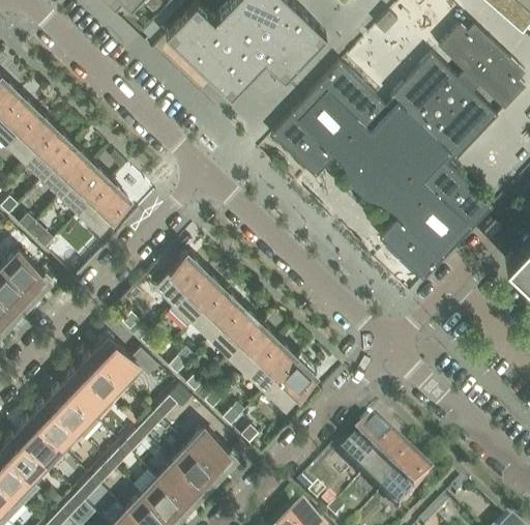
[(97,0),(114,16),(128,0),(97,0)]
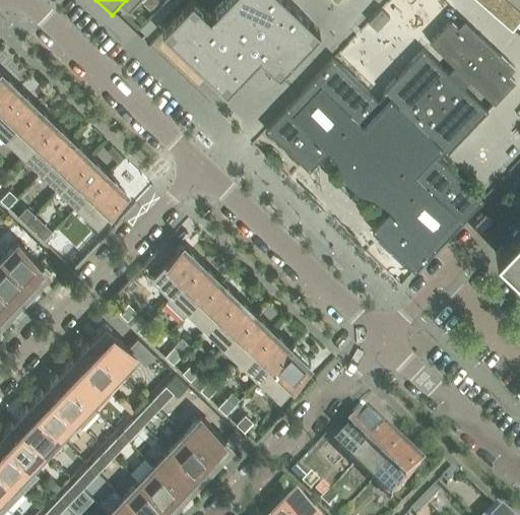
[(259,60),(278,78),(319,35),(282,0),(228,0),(209,20),(191,3),(161,35),(225,95),(259,60)]
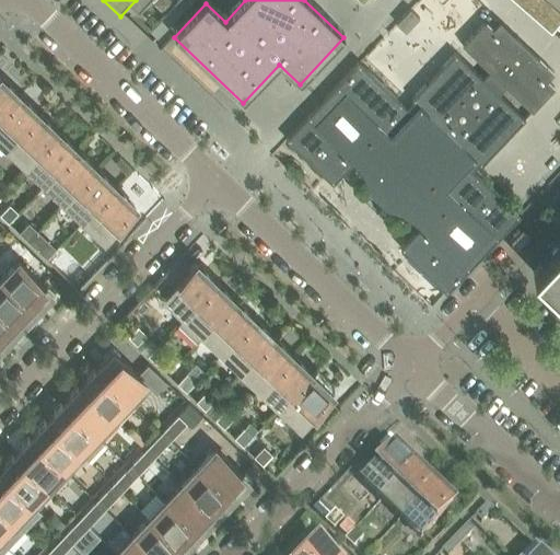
[(559,0),(509,0),(551,37),(559,27),(559,0)]
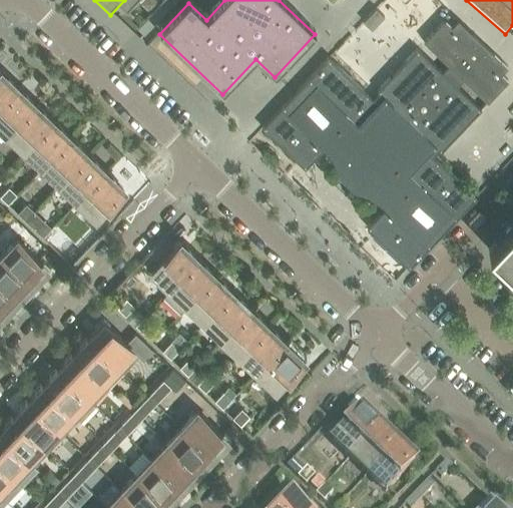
[(165,15),(173,7),(167,1),(160,9),(165,15)]
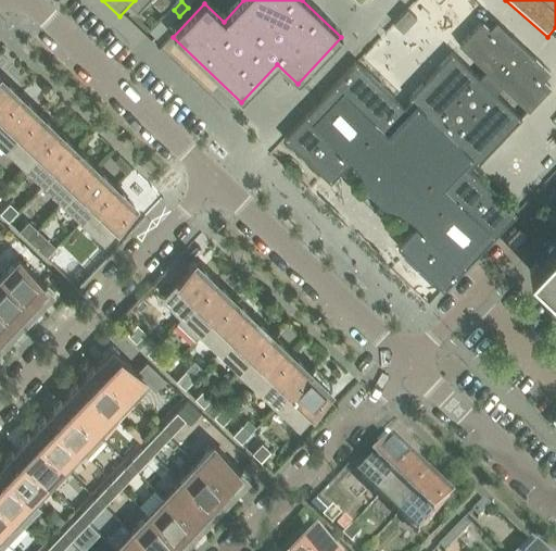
[(172,24),(179,16),(174,10),(165,19),(172,24)]
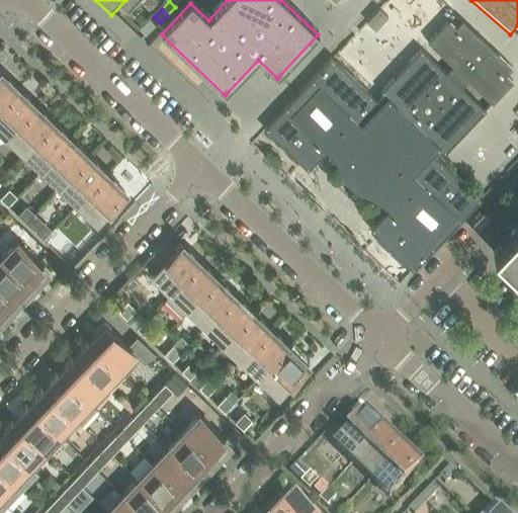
[(375,34),(387,21),(379,12),(366,26),(375,34)]
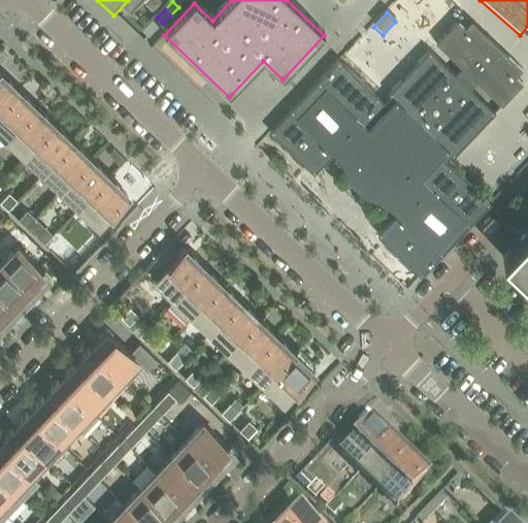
[(156,31),(163,23),(157,18),(150,26),(156,31)]
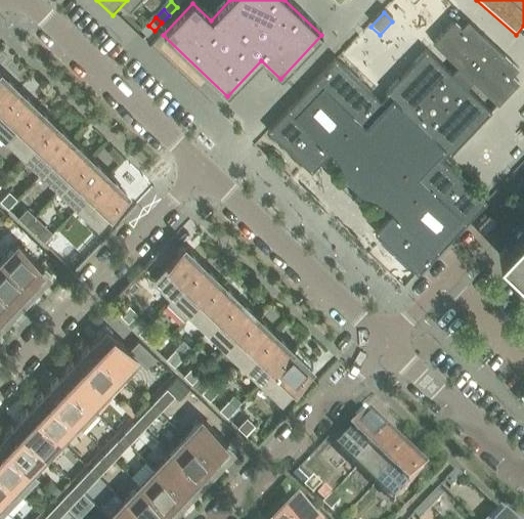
[(449,159),(491,115),(467,91),(473,85),(497,109),(519,86),(512,80),(518,72),(468,25),(461,32),(453,25),(433,47),(457,71),(451,77),(426,53),(385,97),(387,98),(381,104),(336,62),(267,134),(311,176),(331,156),(337,161),(344,168),(342,171),(347,180),(356,192),(360,196),(368,202),(378,206),(381,203),(394,216),(375,236),(418,277),(486,206),(442,163),(447,157),(449,159)]
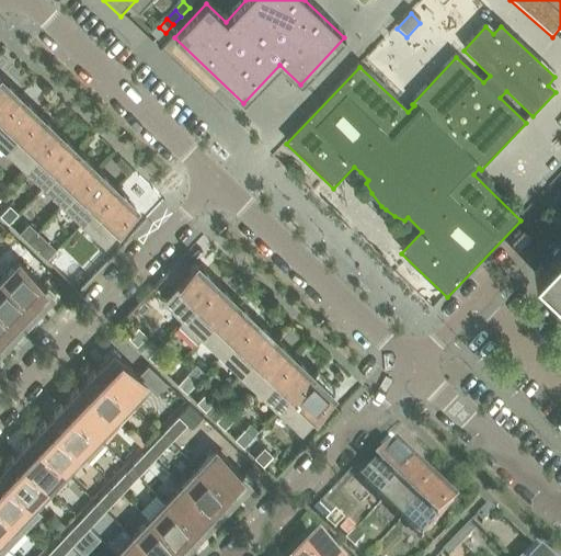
[(157,42),(165,33),(159,27),(150,35),(157,42)]
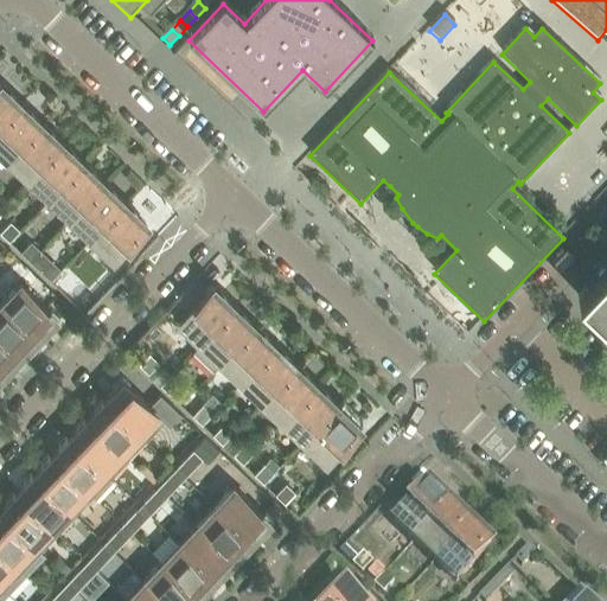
[(0,132),(21,110),(21,109),(21,108),(4,85),(0,89),(0,132)]
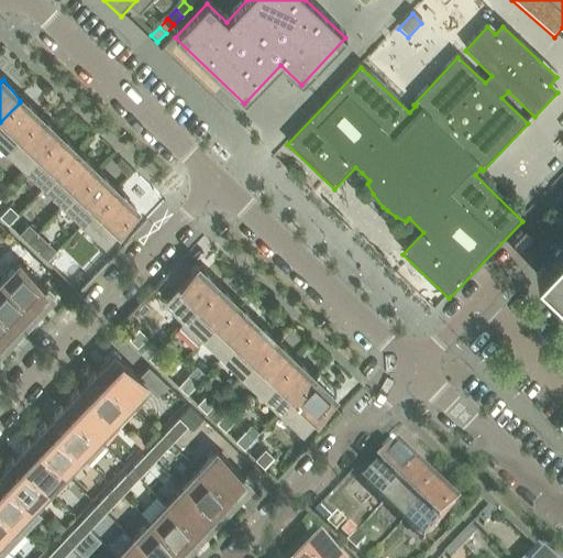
[(0,144),(8,152),(39,120),(40,119),(22,98),(20,100),(20,101),(20,102),(0,122),(0,144)]
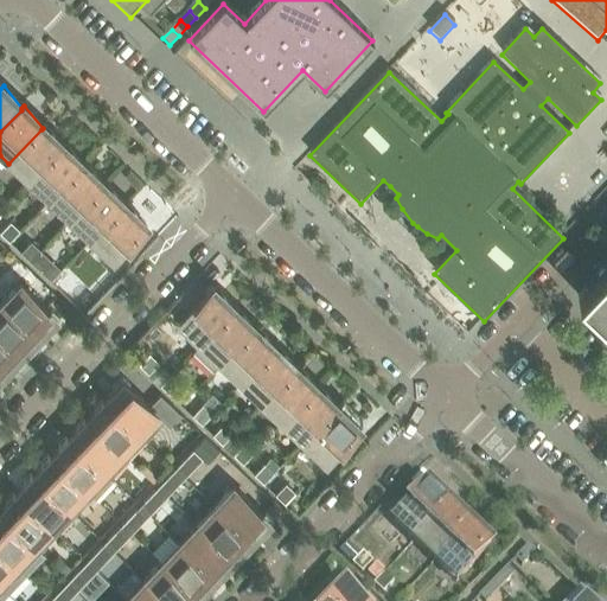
[(30,184),(62,149),(63,148),(45,126),(43,128),(42,129),(8,164),(30,184)]
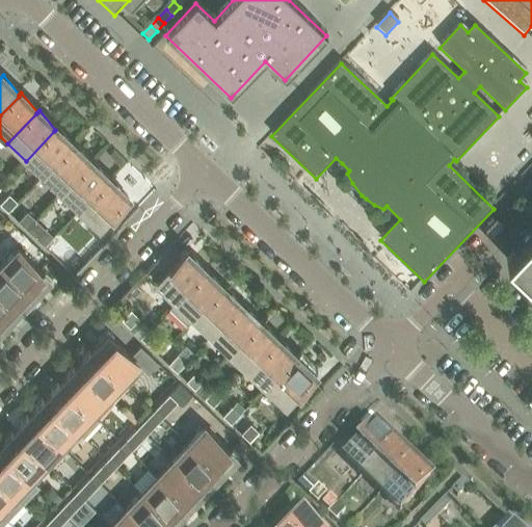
[(44,179),(73,148),(74,147),(73,147),(57,127),(55,130),(54,131),(26,161),(44,179)]
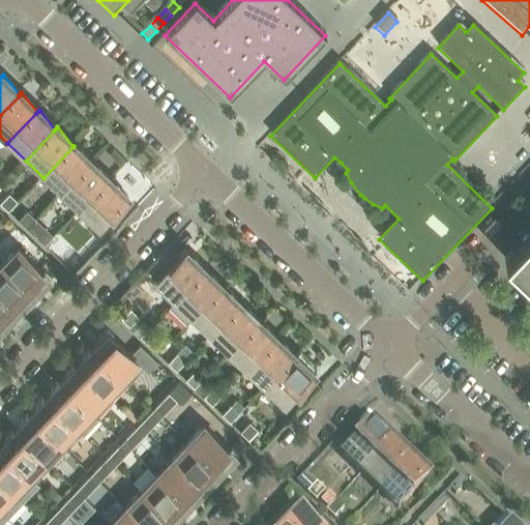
[(61,195),(90,165),(91,164),(76,144),(72,146),(74,146),(72,147),(43,178),(61,195)]
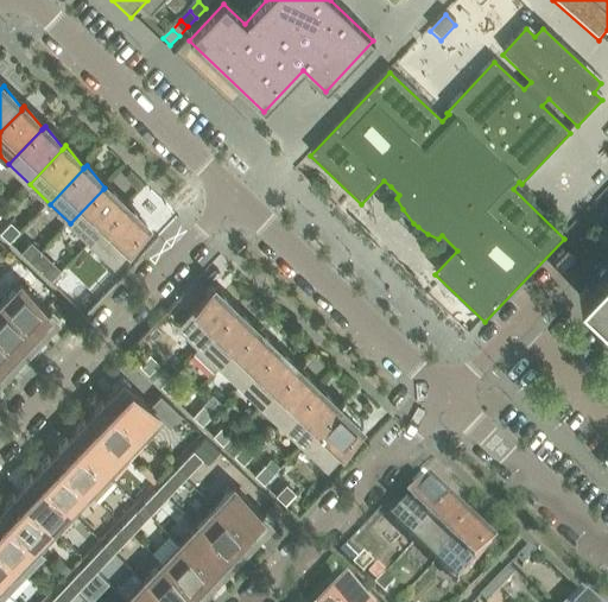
[(92,244),(125,207),(107,184),(105,188),(103,189),(70,223),(92,244)]
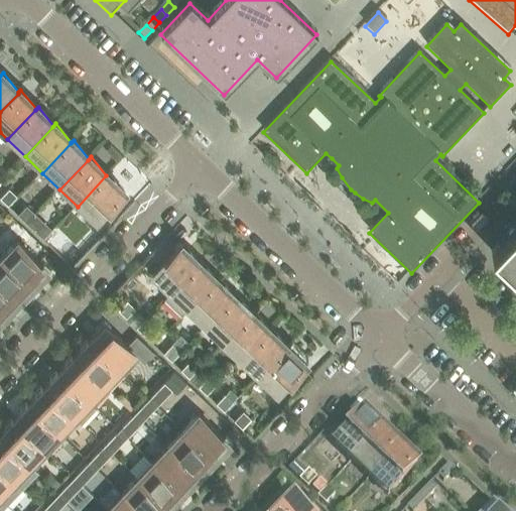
[(96,224),(124,195),(125,194),(108,173),(106,175),(78,207),(96,224)]
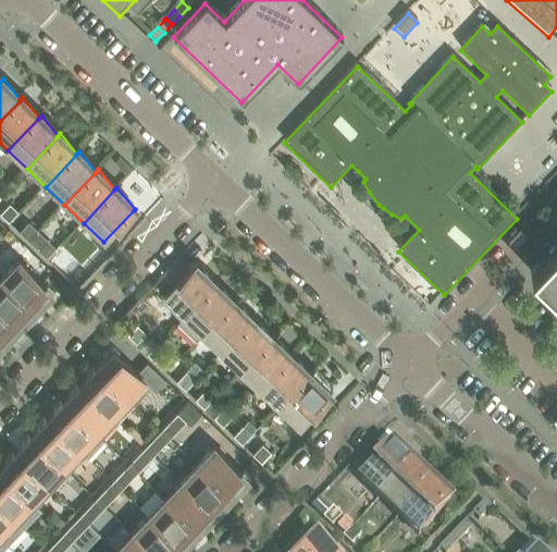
[(0,218),(9,227),(19,217),(10,208),(0,218)]
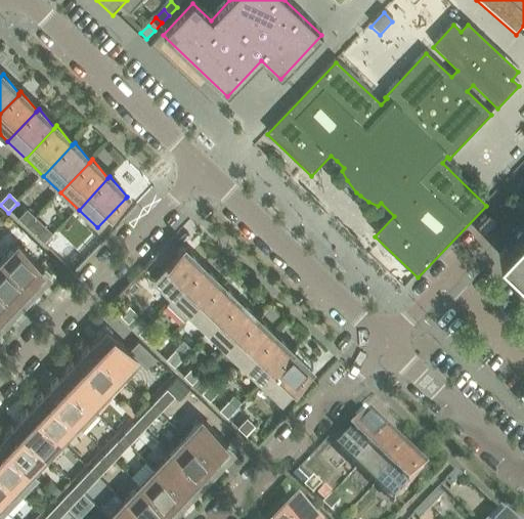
[(26,230),(35,220),(27,213),(17,222),(26,230)]
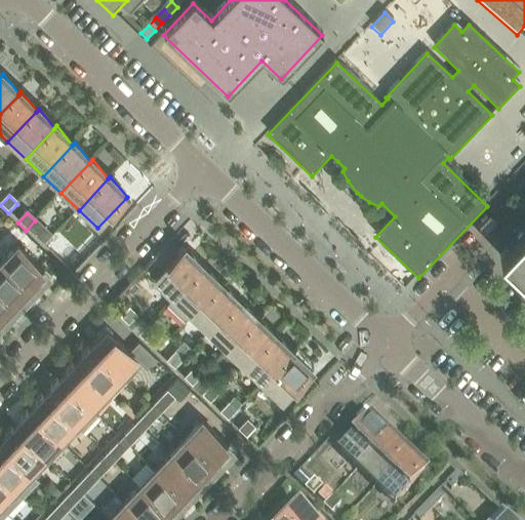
[(44,247),(52,238),(45,230),(36,240),(44,247)]
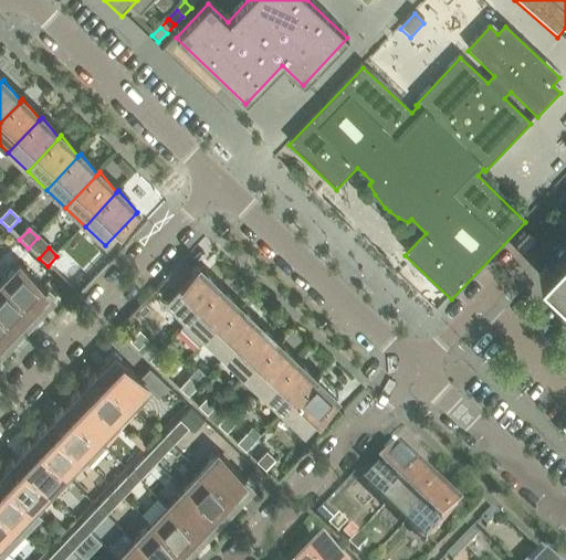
[(565,250),(538,280),(565,306),(565,250)]
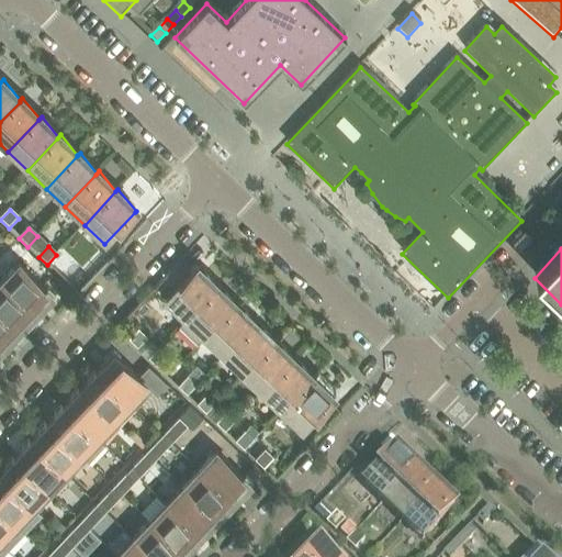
[(67,283),(77,274),(67,265),(57,276),(67,283)]
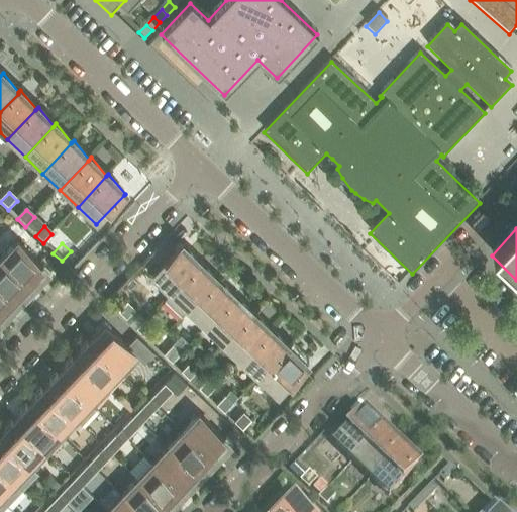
[(43,271),(17,245),(1,263),(32,292),(41,283),(42,284),(52,275),(44,269),(43,271)]
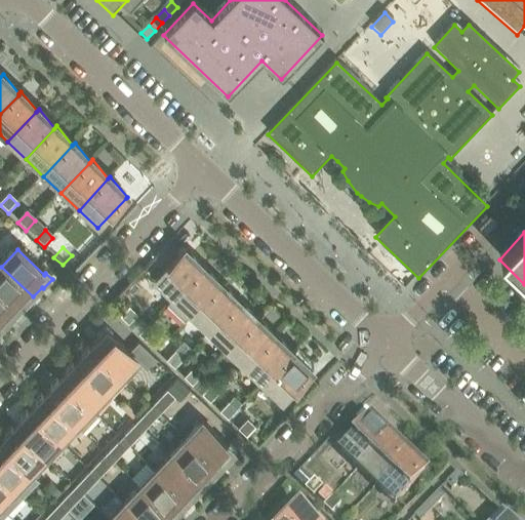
[(173,301),(202,271),(203,270),(203,269),(187,249),(184,253),(155,283),(173,301)]
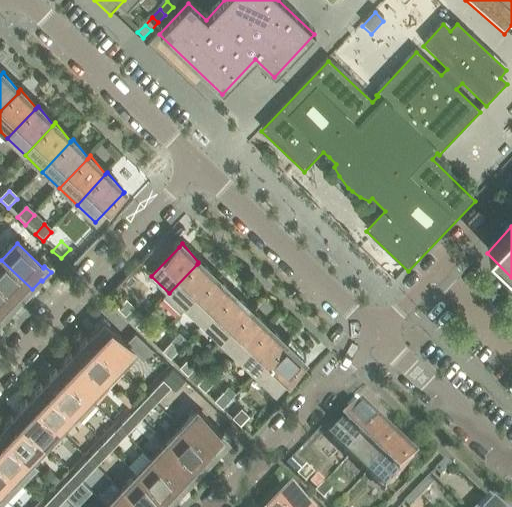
[(32,289),(1,260),(0,261),(0,288),(17,305),(32,289)]
